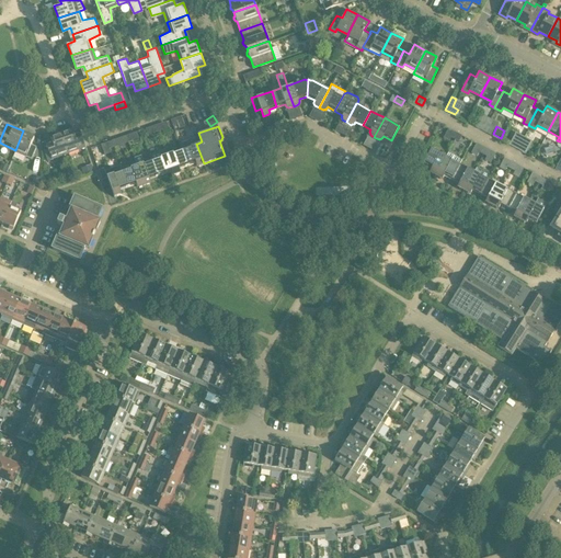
[(61,132),(68,151),(86,146),(79,127),(73,129),(72,127),(61,132)]
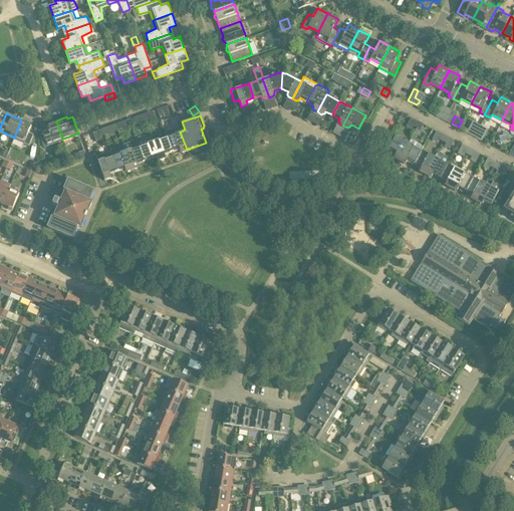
[(31,123),(21,119),(14,138),(29,144),(33,133),(28,131),(31,123)]
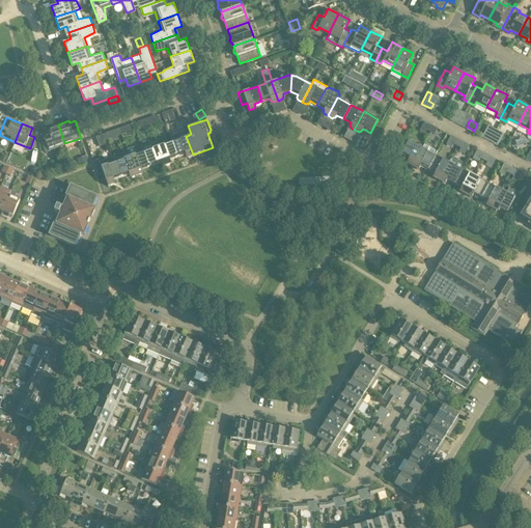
[(45,138),(49,149),(64,143),(58,124),(48,129),(49,130),(43,132),(45,138)]
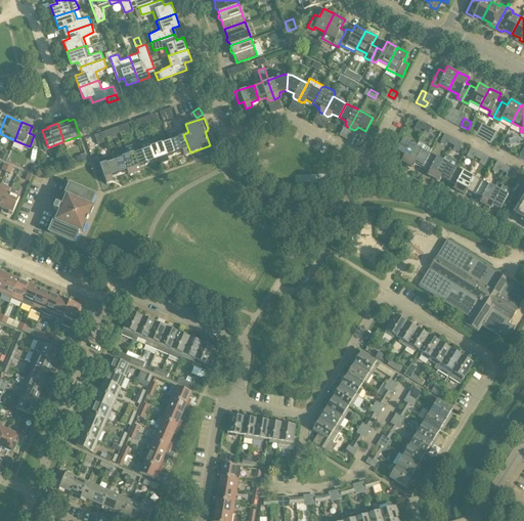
[(183,134),(184,134),(182,127),(168,132),(170,138),(170,139),(175,154),(182,150),(183,153),(184,153),(185,154),(186,155),(190,153),(183,134)]
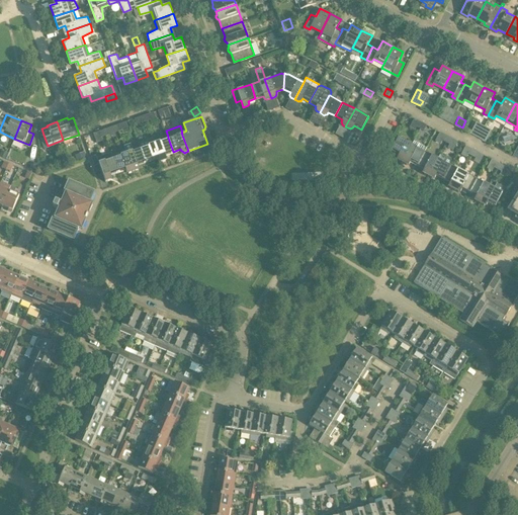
[(139,141),(141,147),(146,161),(153,159),(154,161),(156,162),(161,161),(154,142),(152,137),(139,141)]
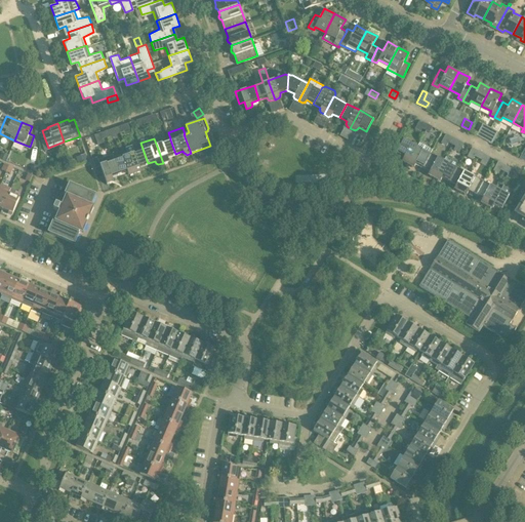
[(407,163),(418,143),(414,139),(412,144),(403,138),(396,153),(404,156),(402,159),(403,159),(403,161),(407,163)]
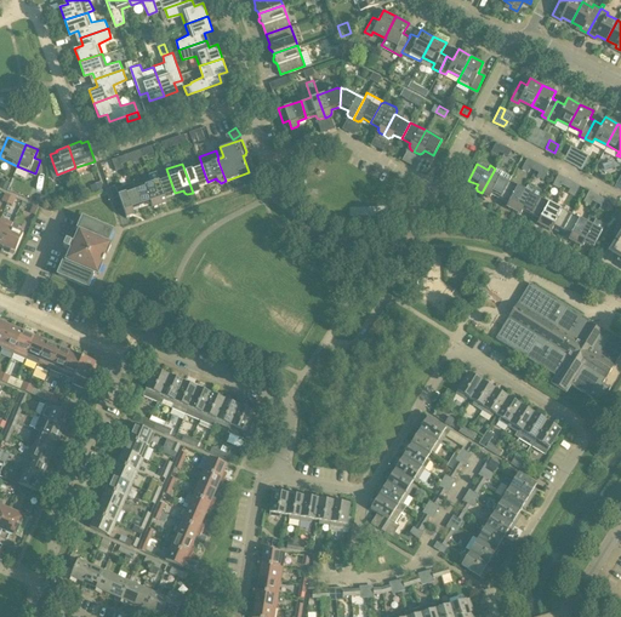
[(208,182),(201,165),(184,170),(193,193),(198,190),(199,188),(198,184),(208,182)]
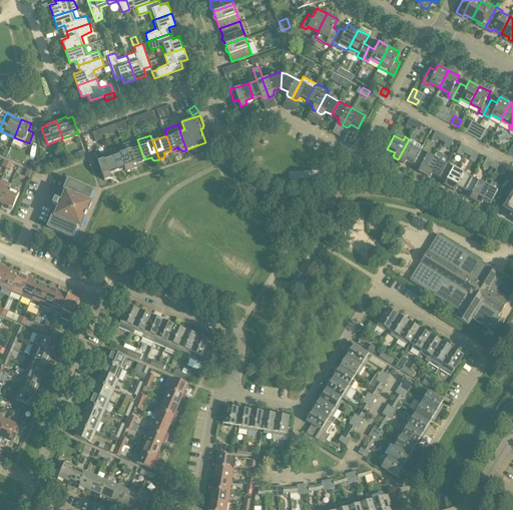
[(409,139),(398,159),(403,161),(405,160),(405,161),(406,159),(413,162),(420,149),(423,144),(410,137),(409,139)]
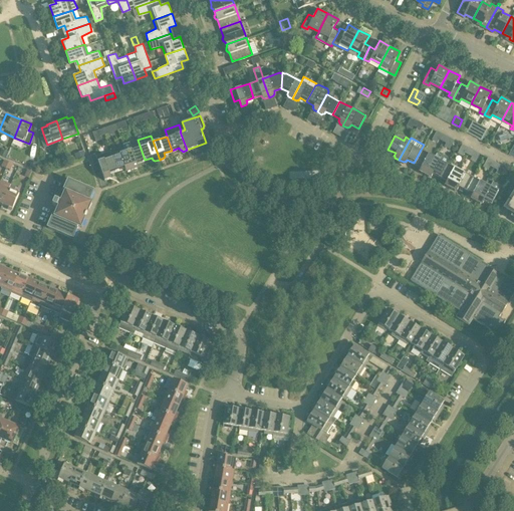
[(122,143),(125,151),(132,169),(137,168),(137,167),(138,165),(137,163),(145,160),(140,146),(133,149),(130,141),(122,143)]
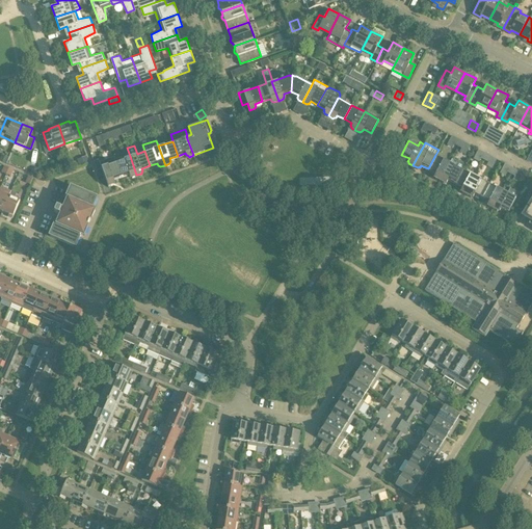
[(121,176),(116,161),(114,155),(100,160),(108,185),(113,183),(114,181),(113,179),(121,176)]
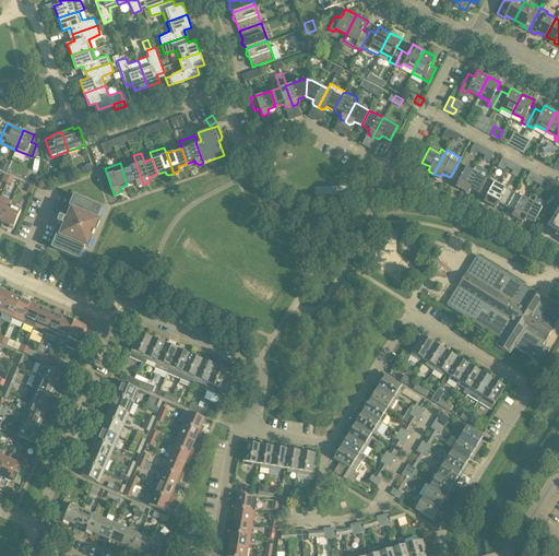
[(472,169),(458,163),(450,177),(458,181),(456,184),(458,186),(462,189),(472,169)]
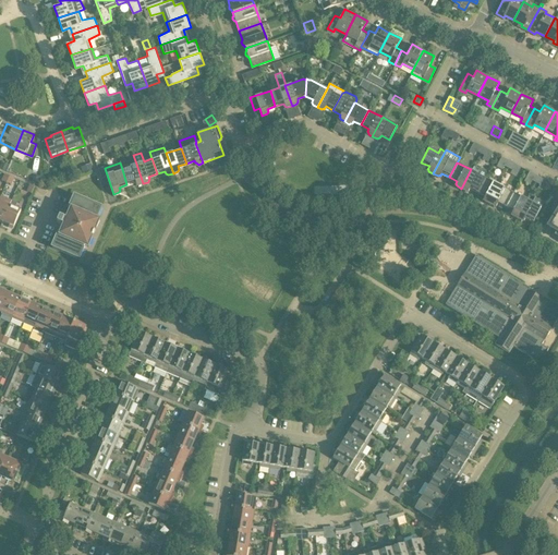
[(84,166),(83,166),(85,173),(86,173),(93,171),(91,164),(84,166)]
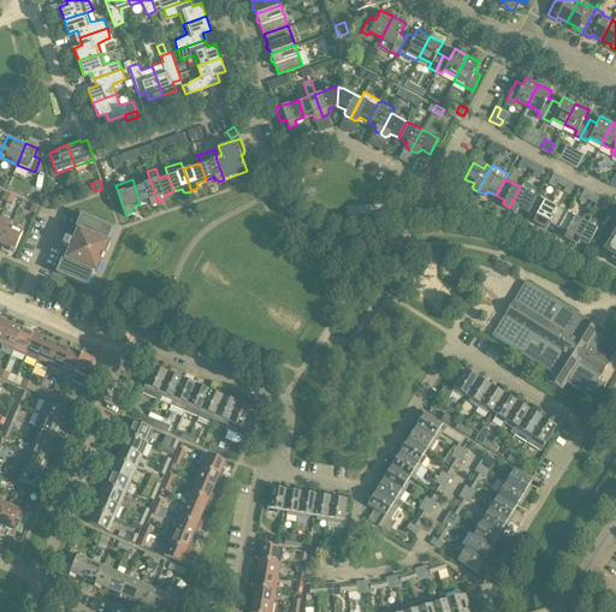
[(150,180),(135,186),(140,203),(149,200),(150,203),(153,205),(158,202),(150,180)]
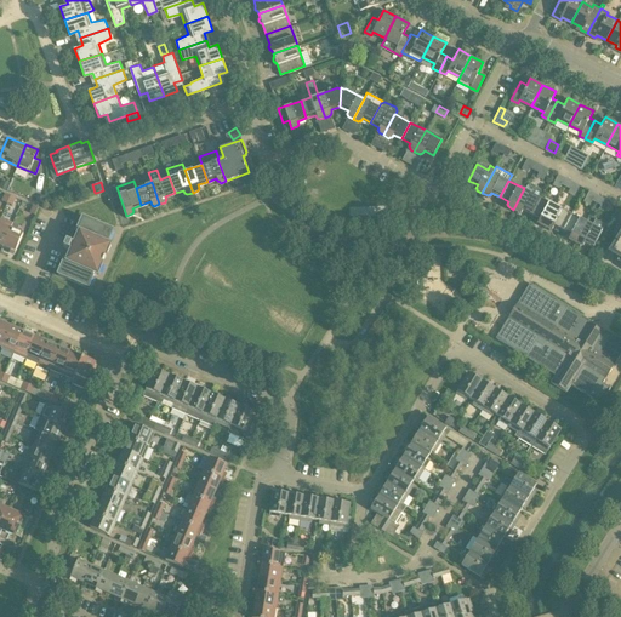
[(114,183),(108,186),(113,196),(119,194),(114,183)]
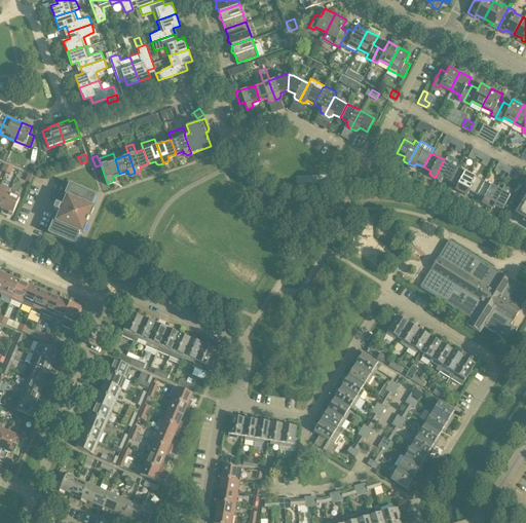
[(457,166),(444,159),(435,178),(439,180),(439,179),(441,179),(442,179),(443,177),(450,181),(457,166)]
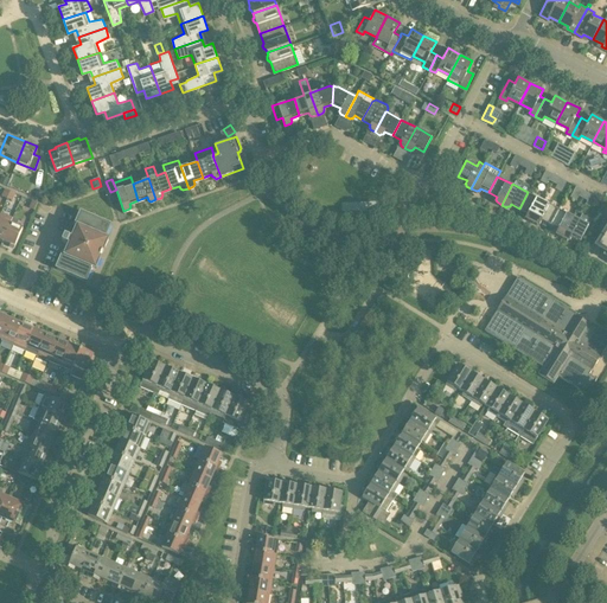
[(528,192),(519,209),(528,212),(525,215),(526,216),(526,218),(531,220),(542,200),(528,192)]
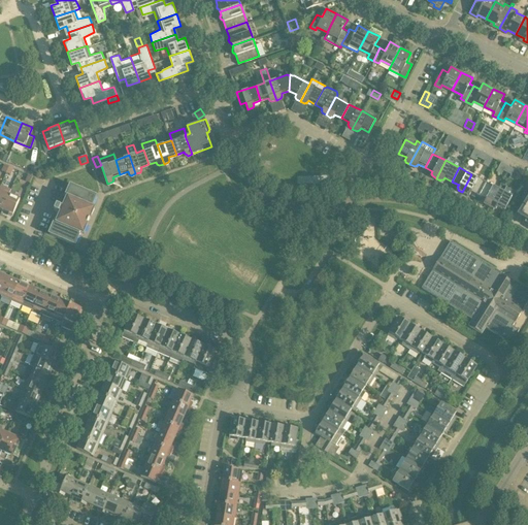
[(485,182),(471,174),(462,192),(467,194),(469,193),(470,191),(477,195),(485,182)]
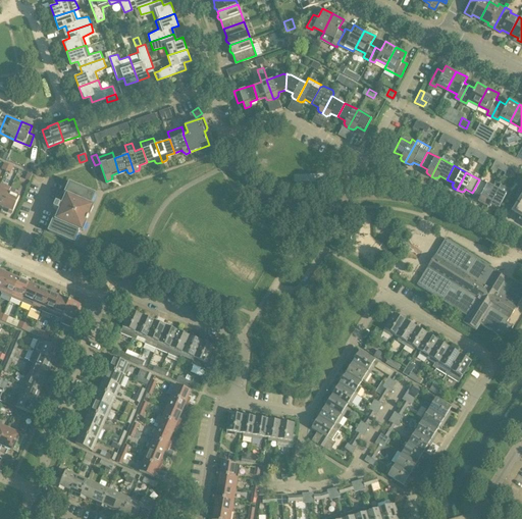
[(479,179),(472,193),(479,197),(478,199),(479,201),(483,203),(492,186),(479,179)]
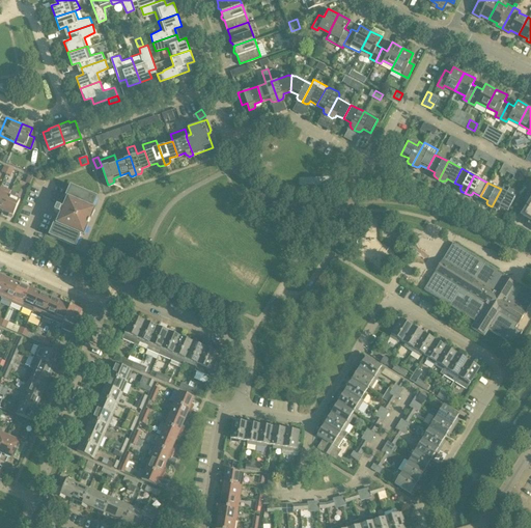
[(0,186),(0,207),(2,209),(9,193),(10,189),(1,185),(0,186)]
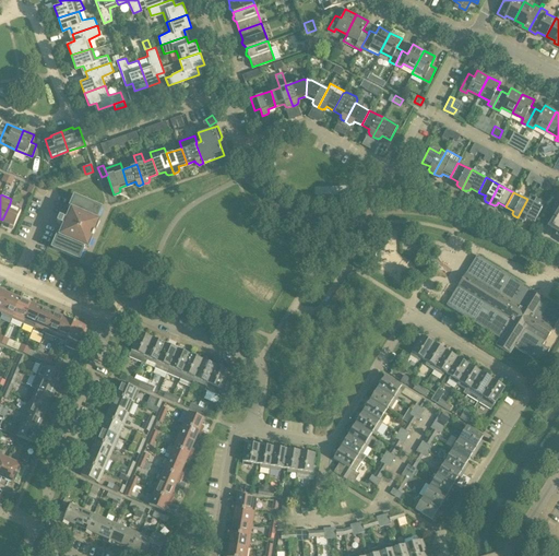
[(95,213),(98,205),(74,194),(64,217),(59,215),(57,221),(61,223),(51,246),(76,257),(80,248),(83,249),(88,237),(91,238),(95,228),(93,227),(98,214),(95,213)]
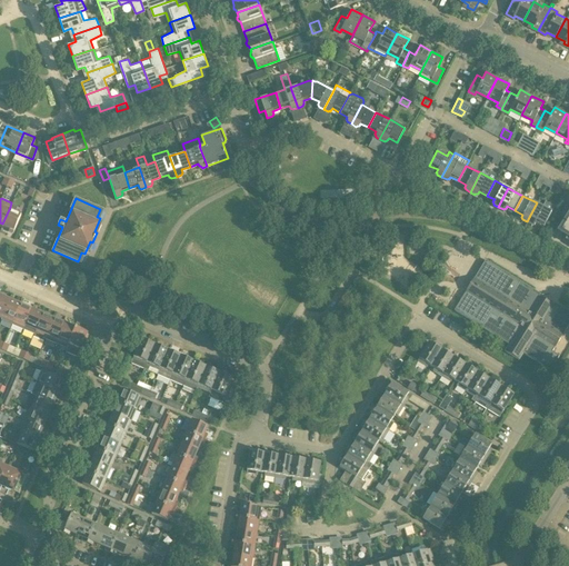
[(537,202),(527,221),(531,225),(531,224),(533,224),(535,224),(536,221),(543,226),(551,210),(555,205),(546,199),(542,206),(537,202)]
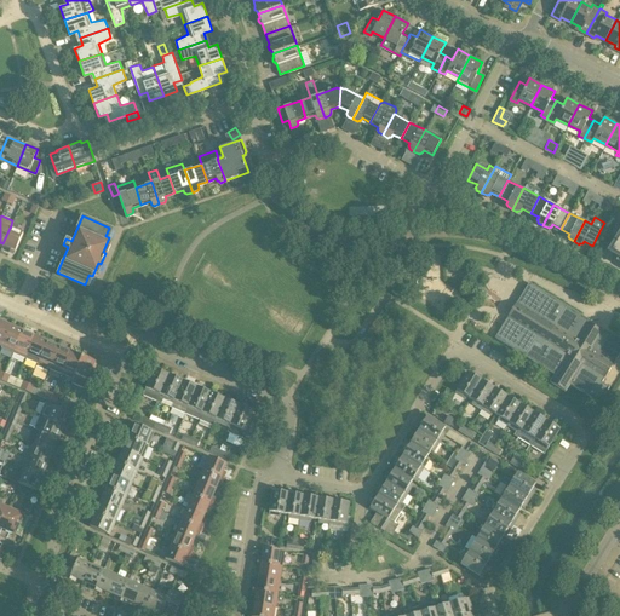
[(12,220),(3,243),(11,247),(10,249),(15,252),(23,231),(17,229),(19,223),(12,220)]
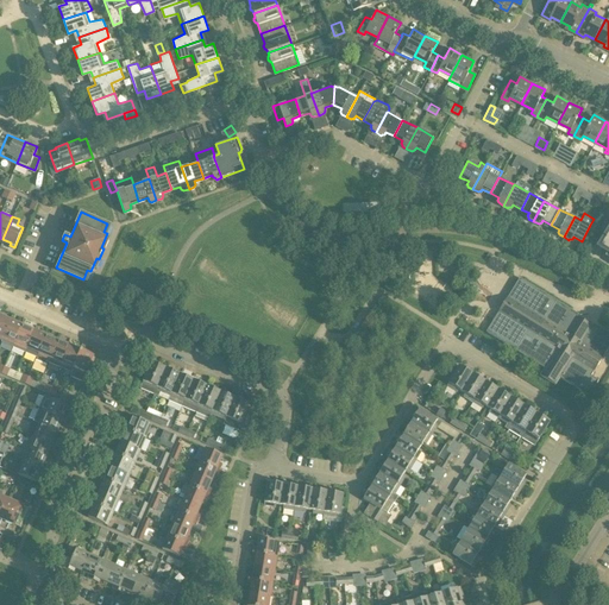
[(520,276),(487,331),(545,366),(540,373),(556,383),(560,376),(589,394),(598,378),(591,373),(608,344),(608,331),(594,321),(592,323),(575,313),(576,310),(520,276)]
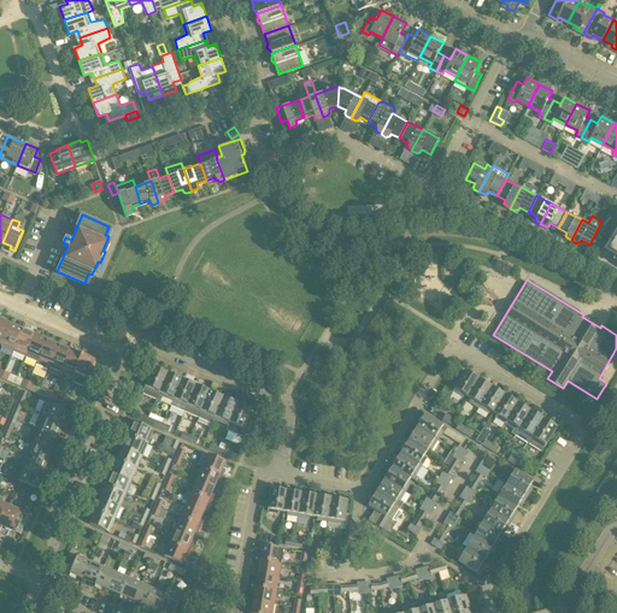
[(4,340),(11,322),(0,317),(0,341),(3,342),(3,343),(4,340)]
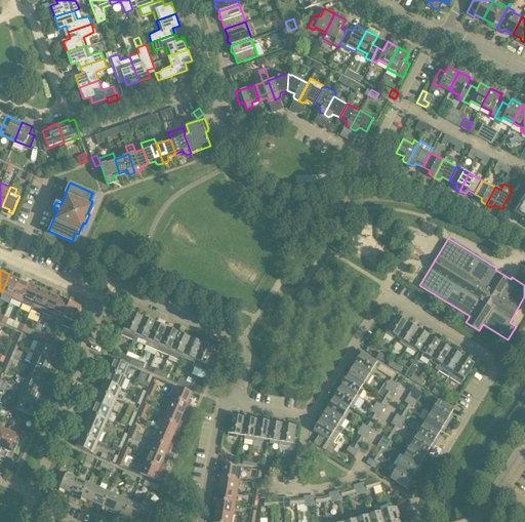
[(2,292),(2,291),(1,293),(11,297),(19,279),(9,274),(3,289),(2,292)]
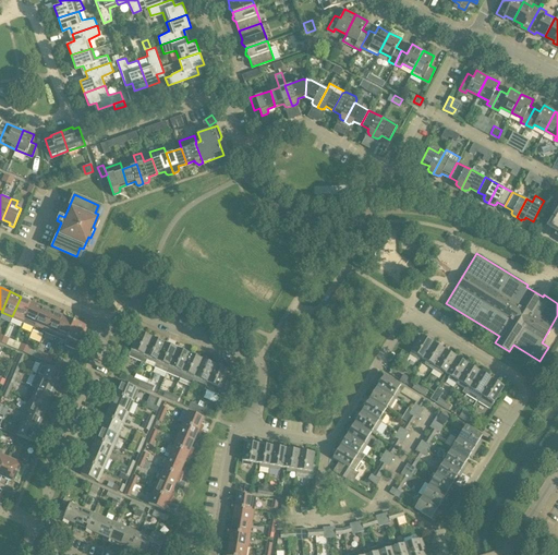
[(32,301),(21,297),(12,316),(23,321),(32,301)]
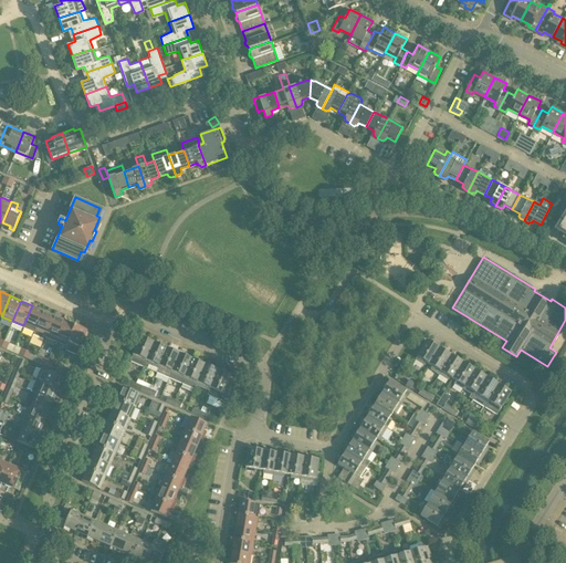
[(32,305),(23,325),(34,331),(43,310),(32,305)]
